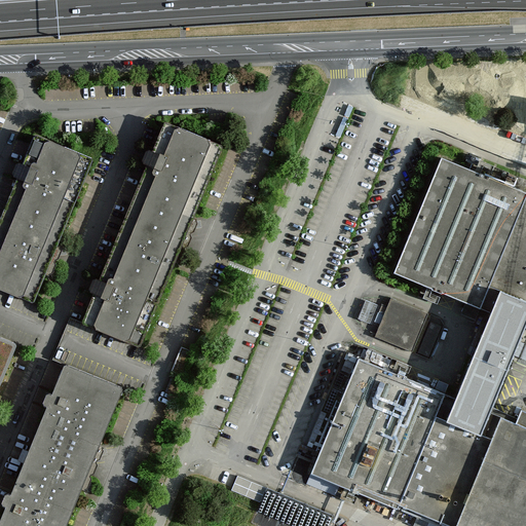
[(221,145),(162,121),(76,323),(141,349),(221,145)]
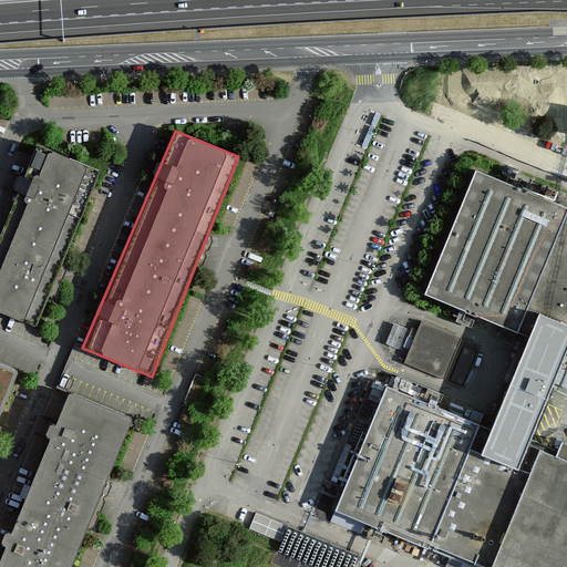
[(96,169),(32,144),(17,183),(0,224),(0,310),(35,327),(54,277),(96,169)]
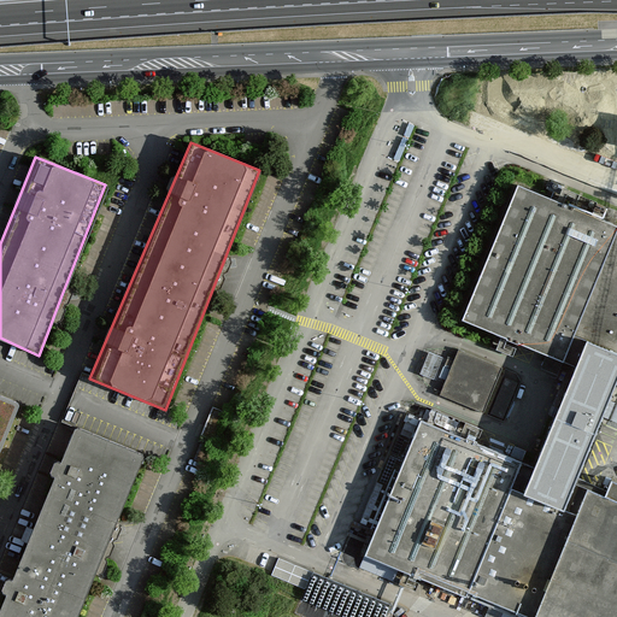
[(616,225),(518,184),(464,323),(556,359),(576,366),(535,468),(422,422),(364,559),(507,616),(616,616),(616,500),(575,483),(597,435),(616,387),(616,225)]
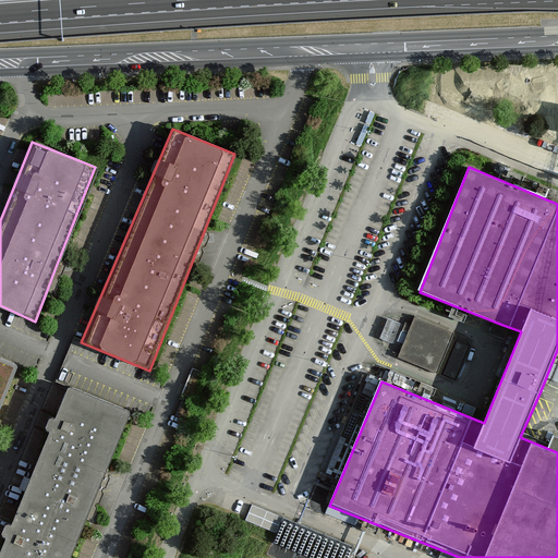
[(415,318),(398,359),(456,384),(473,343),(415,318)]
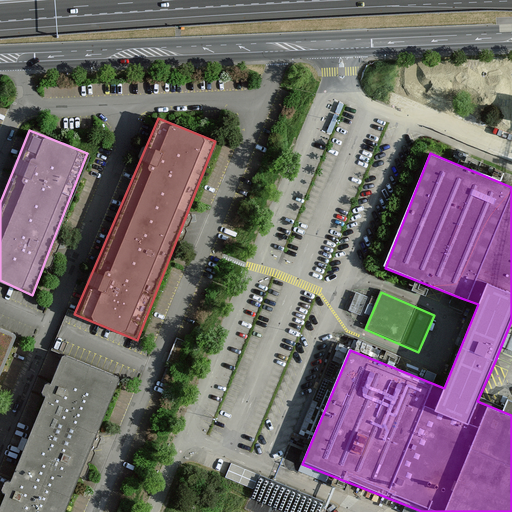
[(362,317),(370,299),(357,294),(350,312),(362,317)]
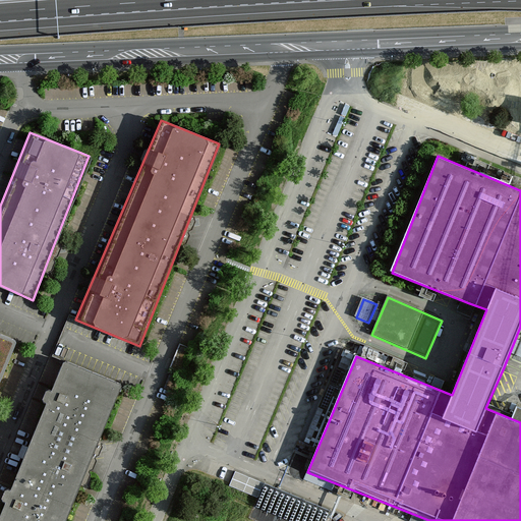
[(0,379),(16,341),(0,335),(0,379)]
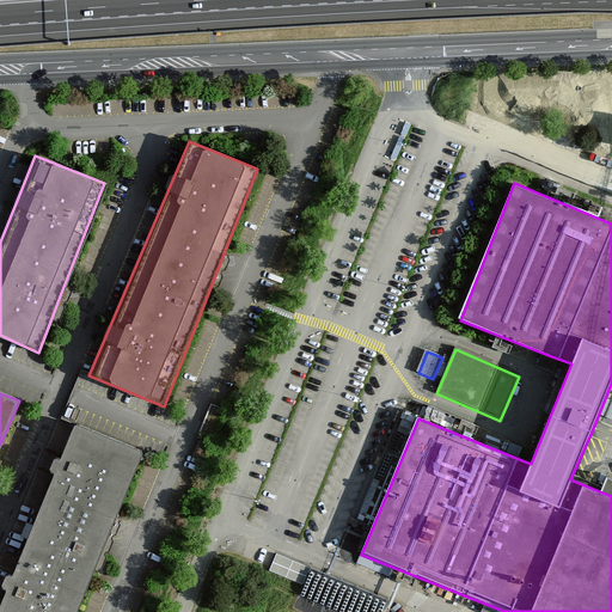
[(78,611),(145,454),(73,424),(0,601),(0,611),(78,611)]
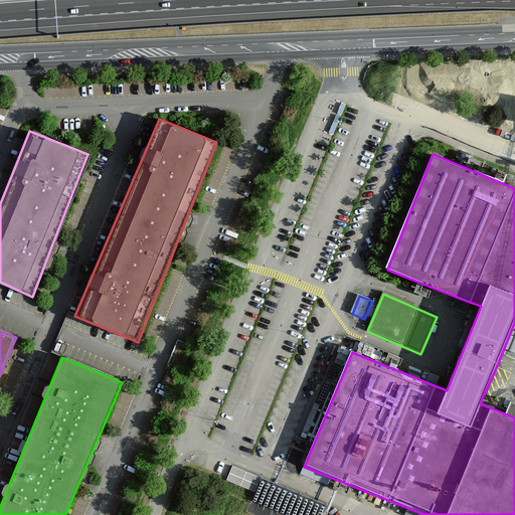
[(322,514),(327,505),(231,466),(226,479),(315,514),(322,514)]
